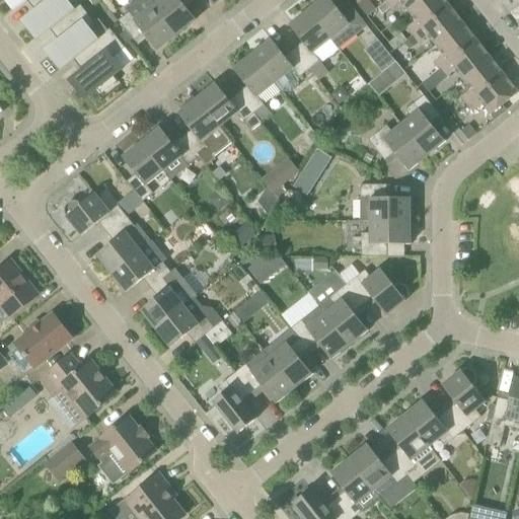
[(26,0),(5,0),(14,10),(26,0)]
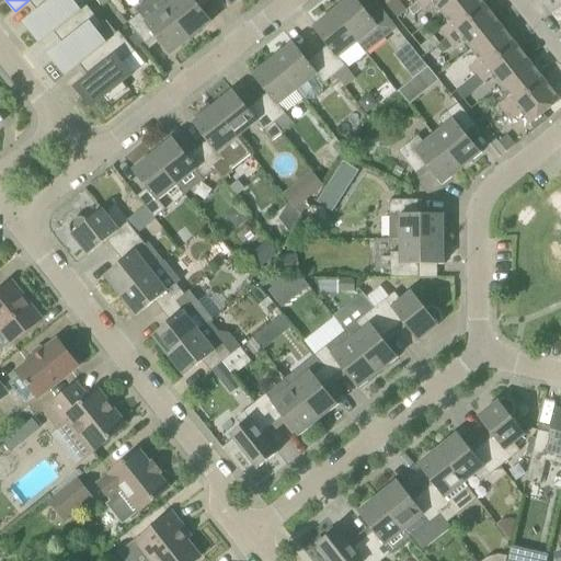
[(80,11),(80,10),(71,0),(29,0),(42,16),(29,27),(41,43),(54,33),(80,11)]
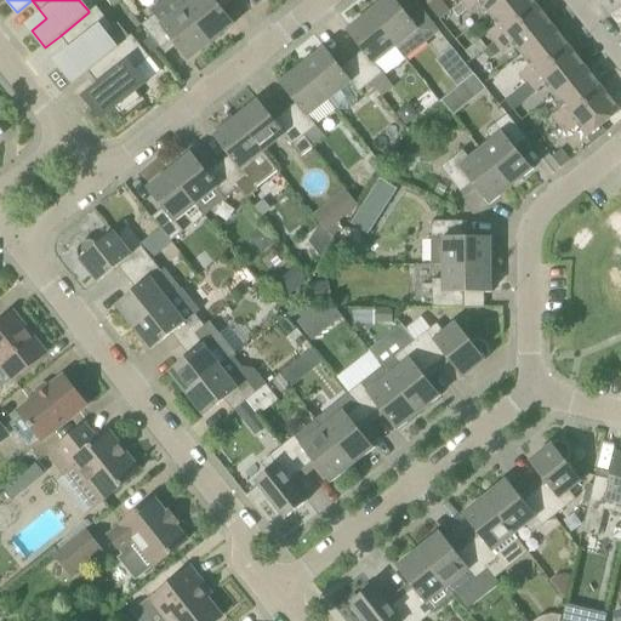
[(189,60),(211,41),(183,7),(177,0),(163,0),(151,10),(154,15),(142,24),(160,49),(172,39),(189,60)]
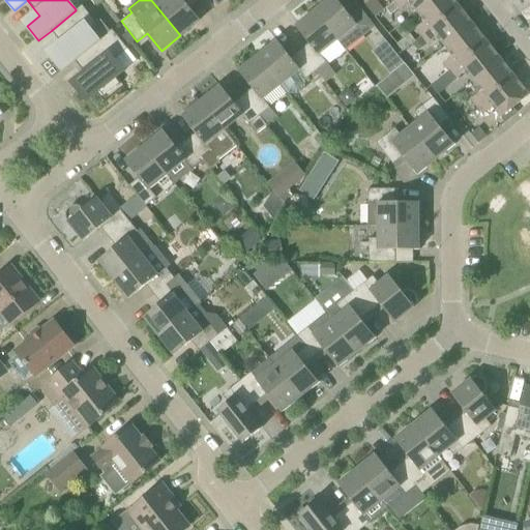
[(165,0),(156,6),(180,35),(199,21),(185,3),(188,0),(165,0)]
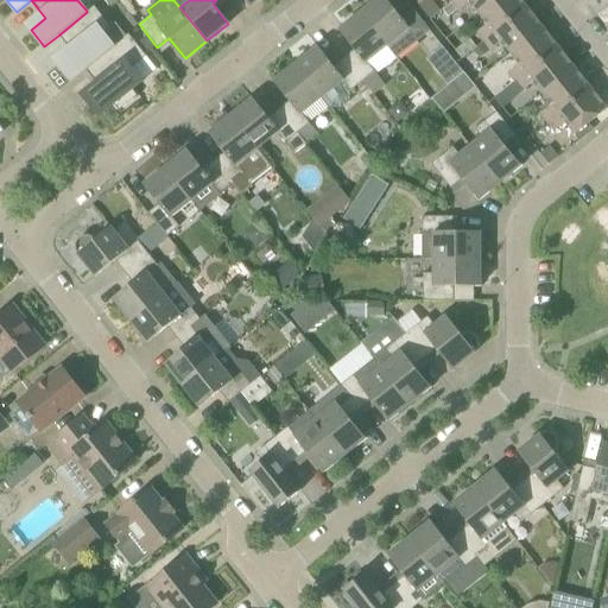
[(430,31),(424,24),(410,6),(399,14),(386,0),(377,0),(361,13),(398,57),(430,31)]
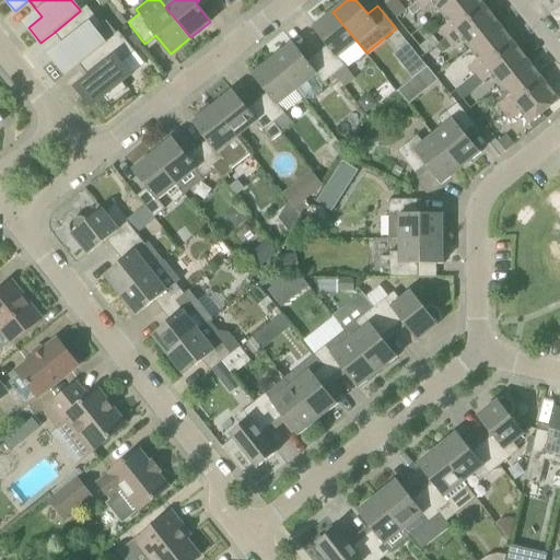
[(405,9),(398,0),(384,0),(396,15),(405,9)]
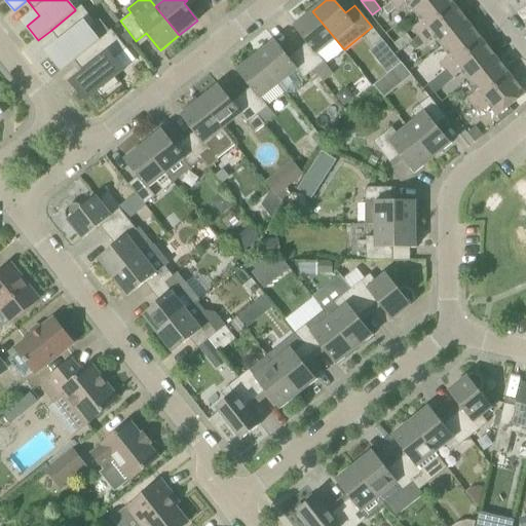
[(392,0),(390,2),(397,10),(407,3),(414,12),(428,0),(392,0)]
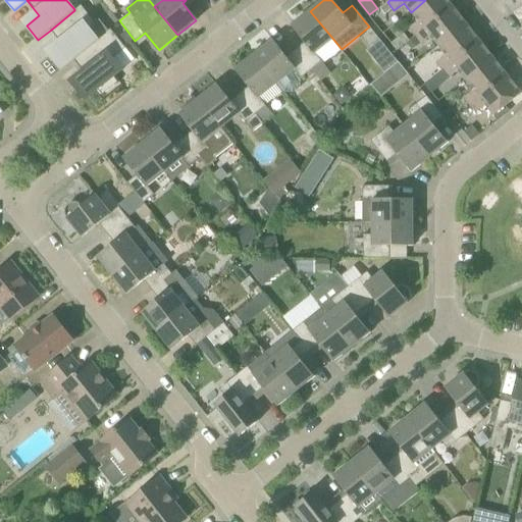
[(415,37),(455,5),(450,0),(425,0),(411,12),(418,21),(409,30),(415,37)]
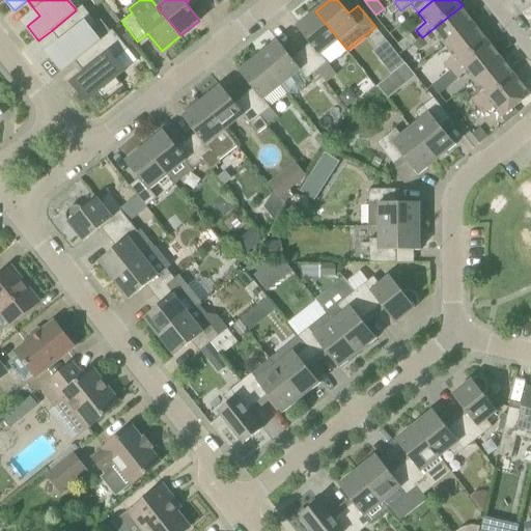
[(62,72),(76,61),(101,42),(100,40),(91,29),(98,24),(82,4),(76,9),(76,10),(51,31),(63,47),(51,56),(62,72)]
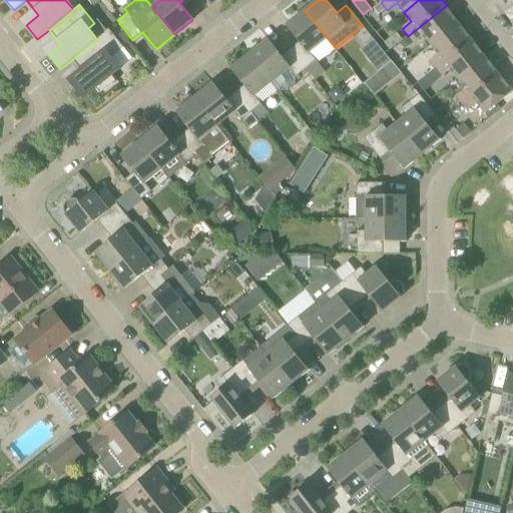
[(452,13),(447,5),(408,36),(414,44),(424,36),(431,45),(458,24),(451,14),(452,13)]
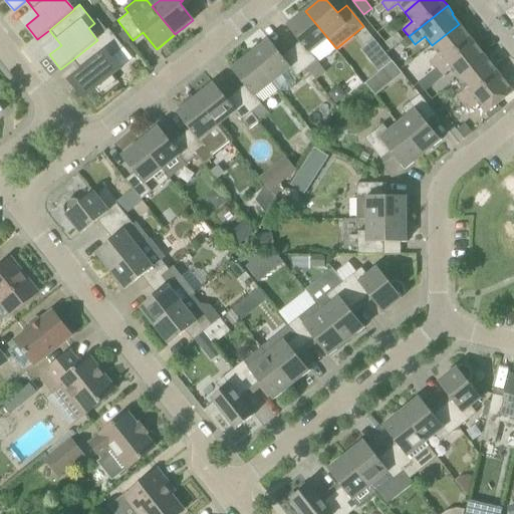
[(300,41),(291,49),(307,68),(316,61),(318,63),(336,48),(305,11),(288,24),(287,25),(300,41)]
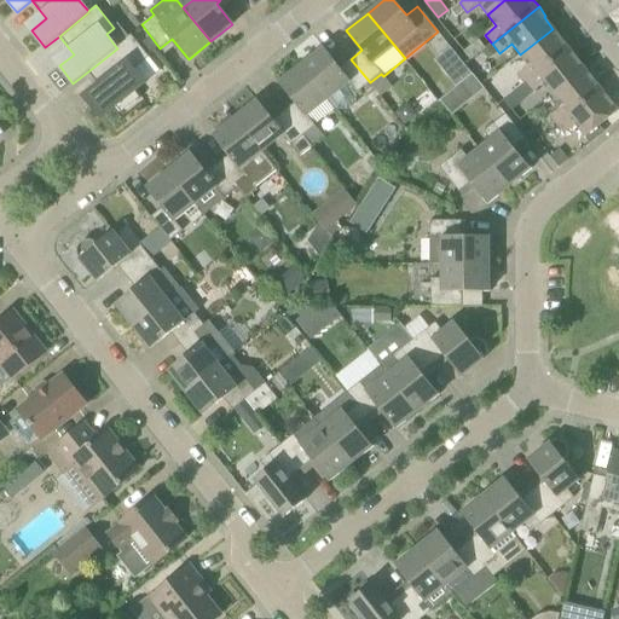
[(518,76),(525,85),(572,47),(565,39),(562,40),(553,29),(520,55),(530,67),(518,76)]
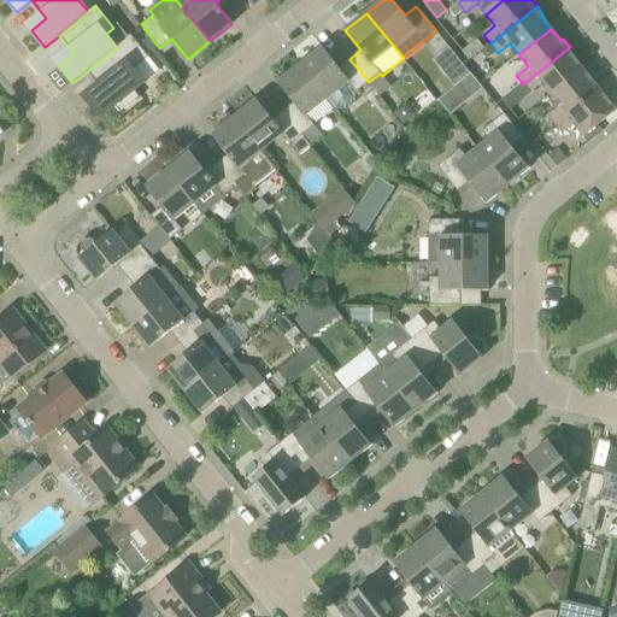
[(131,35),(116,47),(117,48),(88,71),(103,89),(87,101),(100,118),(116,106),(121,113),(140,98),(135,90),(145,83),(134,70),(148,58),(131,35)]
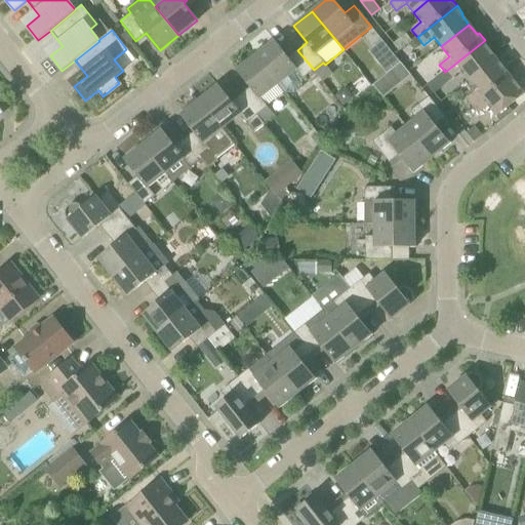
[(300,87),(304,78),(314,70),(297,50),(288,57),(274,40),(273,41),(274,41),(255,55),(279,84),(279,83),(285,91),(294,93),(300,87)]
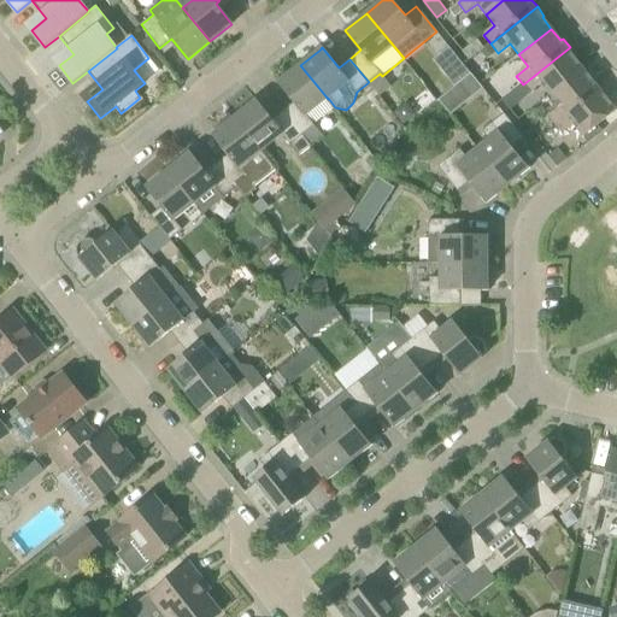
[(483,53),(489,60),(497,54),(491,47),(483,53)]
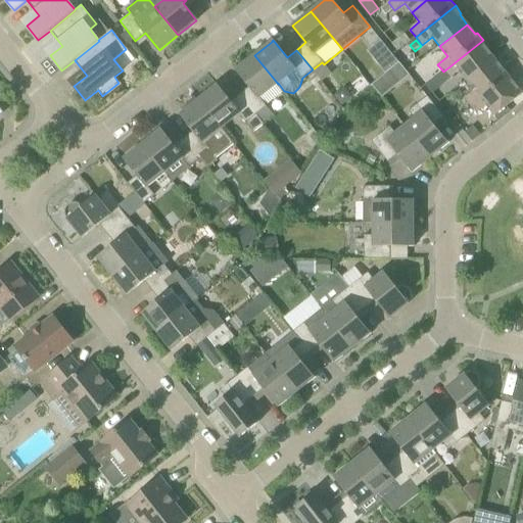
[(488,47),(483,40),(443,72),(449,79),(459,72),(467,82),(494,59),(486,49),(488,47)]
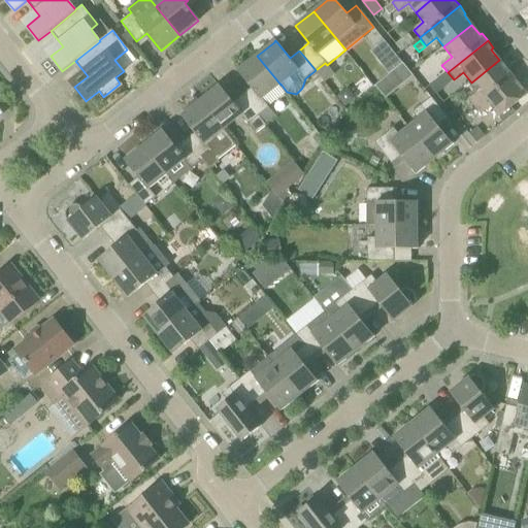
[(252,88),(242,95),(259,116),(269,107),(262,99),(281,85),(257,56),(239,70),(239,69),(238,70),(252,88)]
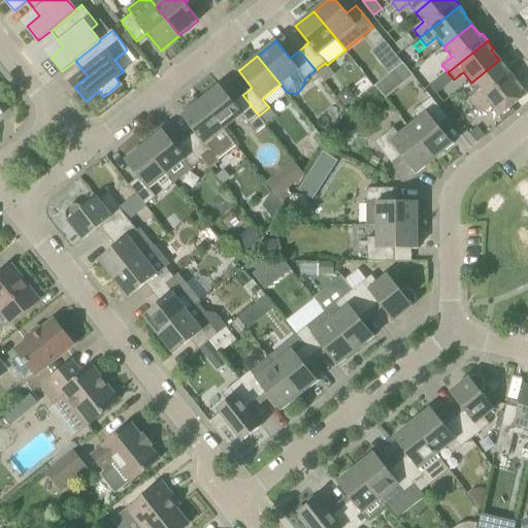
[(469,99),(475,107),(516,75),(509,68),(507,69),(499,60),(471,83),(479,92),(469,99)]
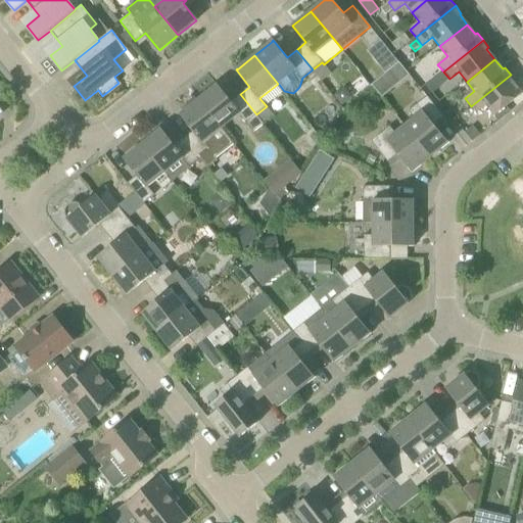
[(399,62),(372,86),(382,98),(410,75),(399,62)]
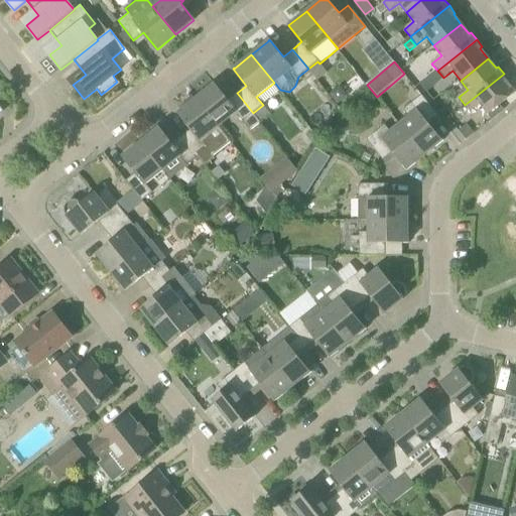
[(504,74),(465,105),(471,112),(480,105),(488,114),(515,93),(507,82),(509,81),(504,74)]
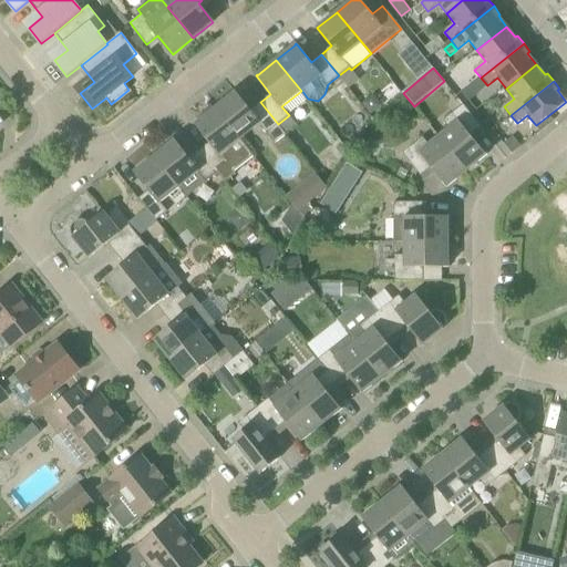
[(478,93),(472,84),(462,93),(468,101),(478,93)]
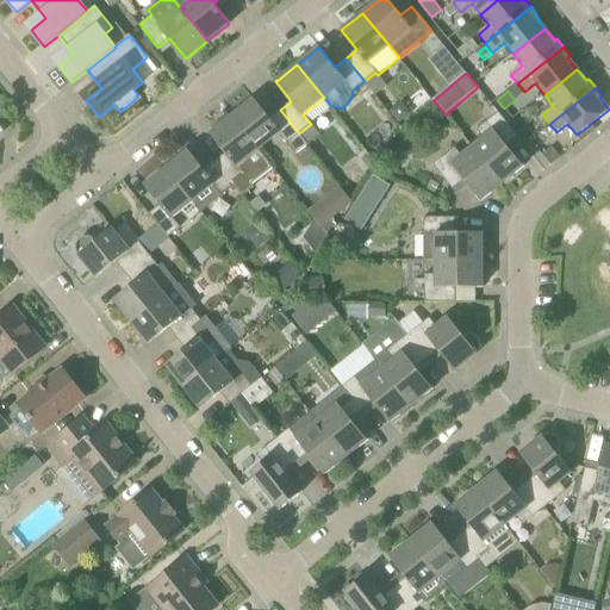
[(253,100),(232,116),(259,149),(279,134),(296,154),(307,144),(299,134),(280,110),(269,118),(253,99),(251,99),(253,100)]
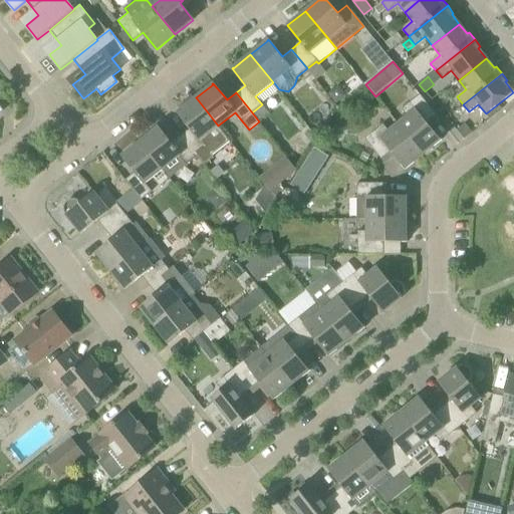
[(408,115),(398,123),(424,155),(441,141),(427,122),(436,114),(420,94),(402,109),(408,115)]
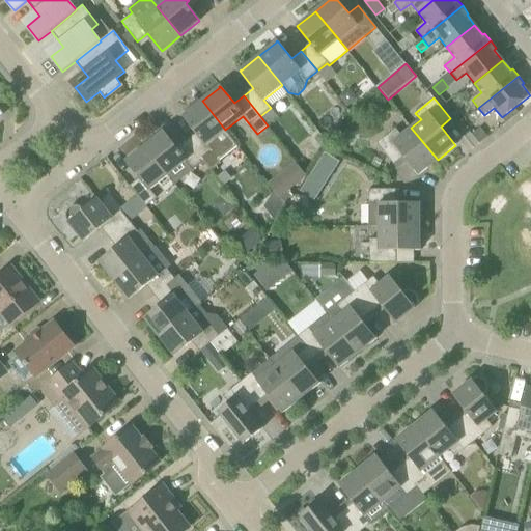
[(225,130),(202,101),(200,103),(198,100),(184,111),(186,114),(184,115),(183,116),(196,133),(187,141),(204,162),(212,171),(221,163),(219,161),(236,146),(224,131),(225,130)]
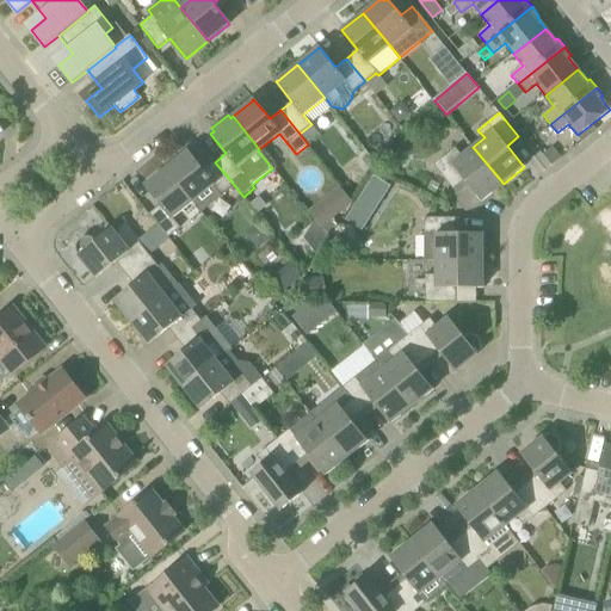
[(504,184),(473,147),(462,155),(456,148),(434,165),(454,189),(464,179),(482,202),(504,184)]
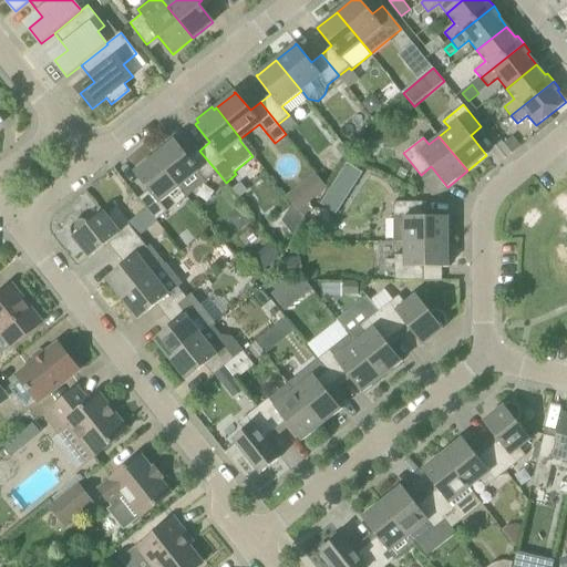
[(512,154),(521,147),(513,136),(504,144),(512,154)]
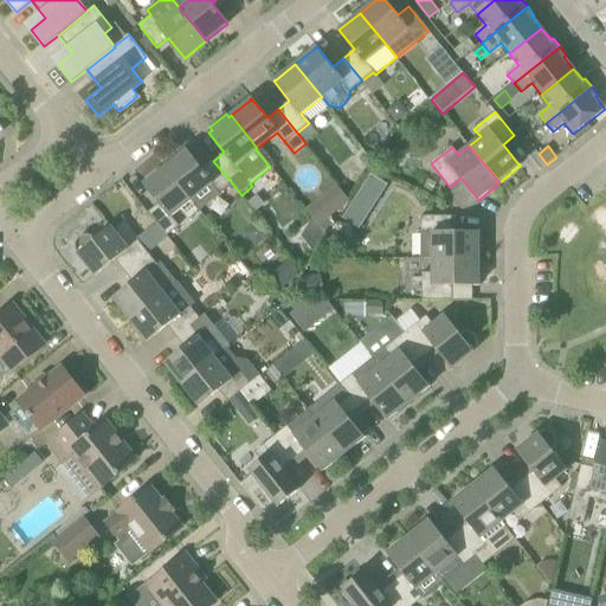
[(166,167),(192,200),(200,211),(233,185),(213,161),(202,169),(187,149),(186,150),(166,167)]
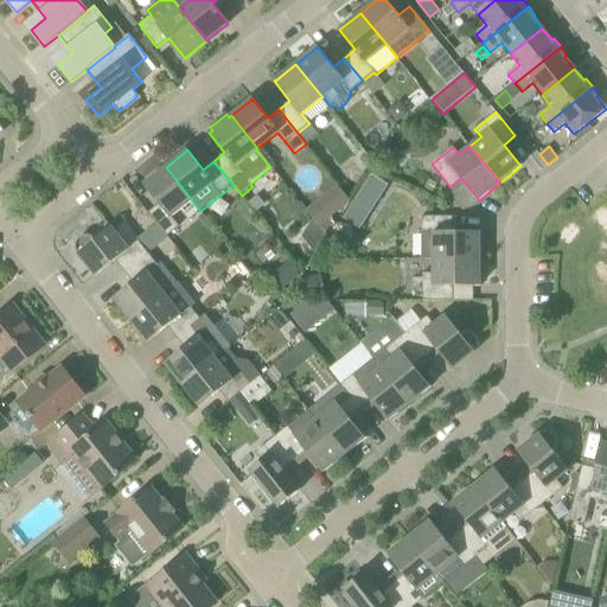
[(172,217),(192,200),(166,167),(145,184),(145,183),(144,184),(159,204),(148,212),(167,236),(179,227),(172,217)]
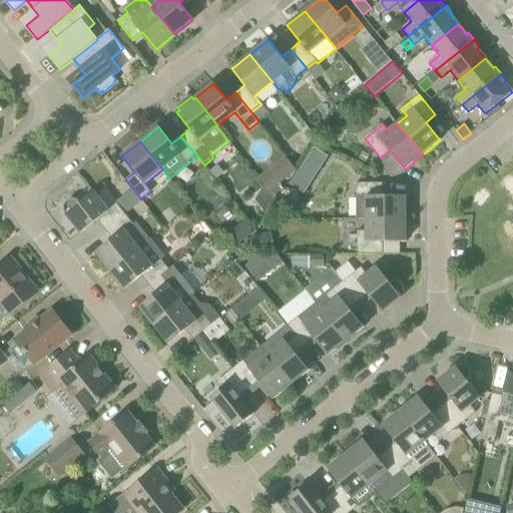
[(304,161),(317,169),(327,154),(314,146),(304,161)]
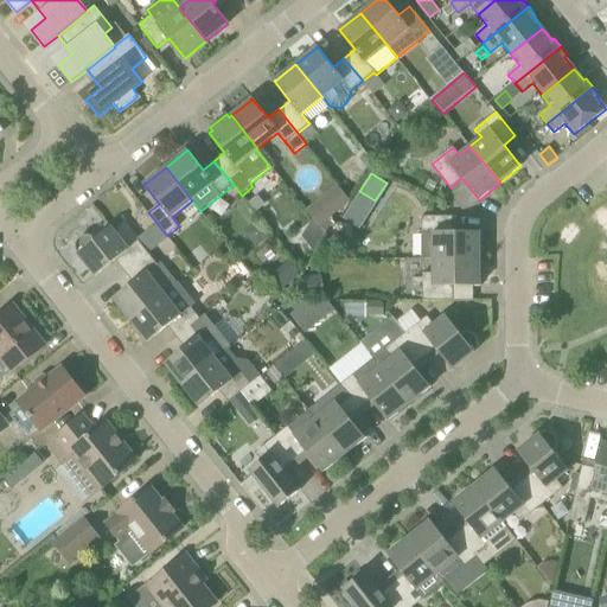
[(324,234),(334,225),(323,210),(312,219),(324,234)]
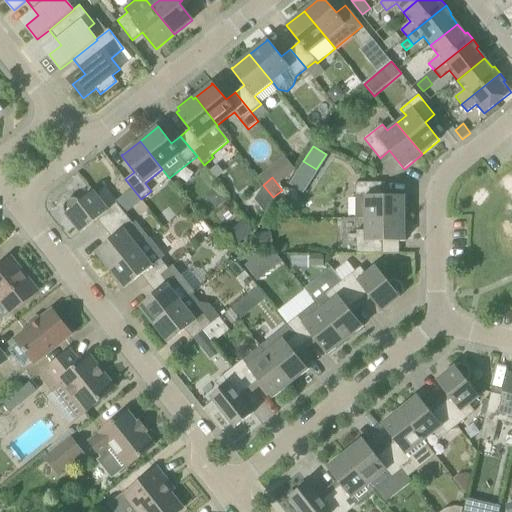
[(357,218),(365,218),(405,218),(405,196),(382,196),(382,183),(356,183),(357,218)]
